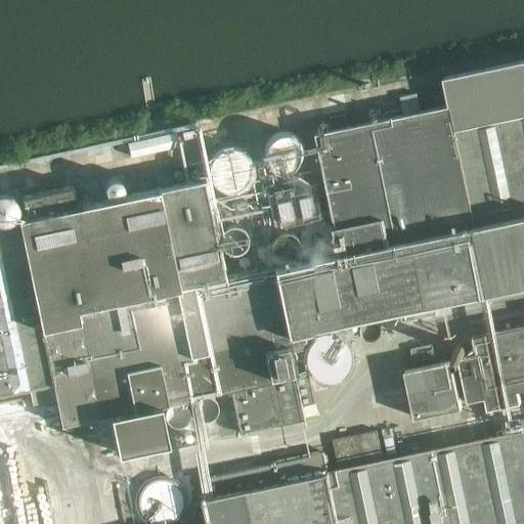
[(22,197),(26,216),(17,218),(17,221),(0,224),(0,394),(29,389),(32,405),(56,400),(61,425),(110,416),(118,453),(169,443),(161,404),(230,390),(239,433),(305,420),(304,416),(302,405),(314,402),(307,372),(298,374),(290,335),(401,311),(435,304),(490,292),(523,285),(523,326),(473,338),(475,347),(486,398),(488,410),(522,403),(520,391),(523,389),(523,431),(384,461),(378,431),(364,433),(334,439),(340,470),(329,472),(324,452),(201,479),(210,523),(523,523),(523,60),(443,78),(448,105),(317,133),(321,153),(337,226),(334,226),(339,253),(224,274),(215,230),(214,225),(209,202),(208,199),(204,178),(77,205),(73,186),(22,197)]
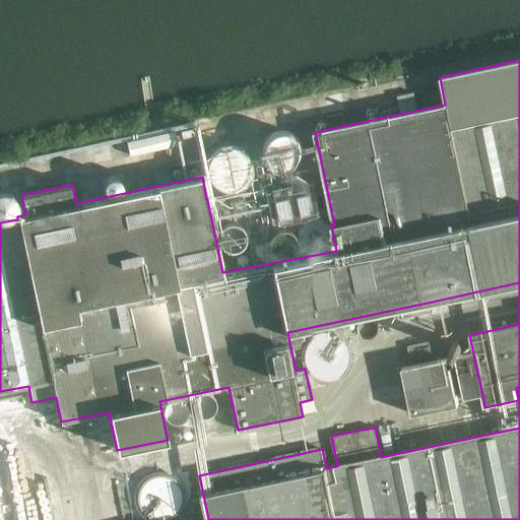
[(417,110),(414,93),(397,96),(401,114),(417,110)]
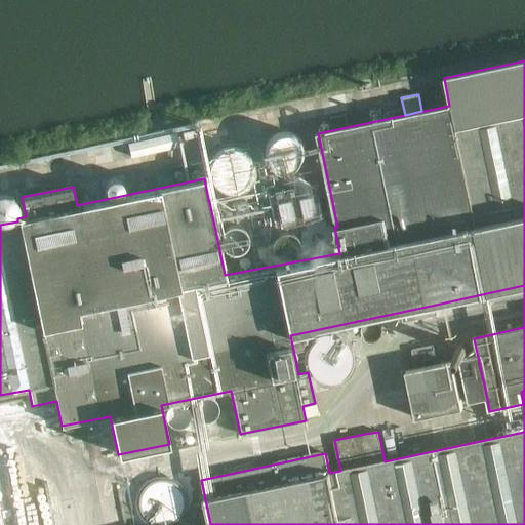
[(331,118),(333,130),(348,127),(346,115),(331,118)]
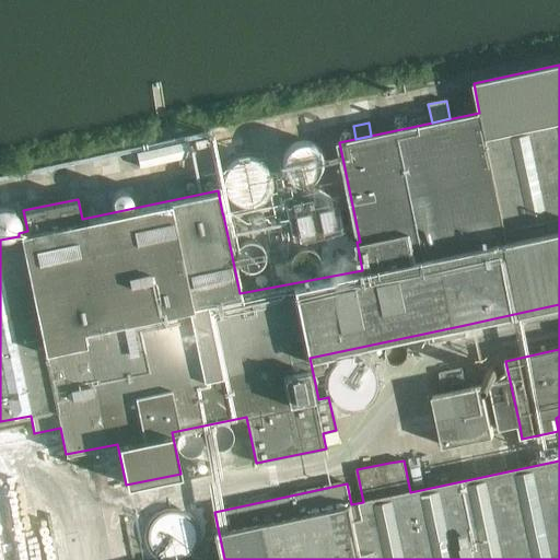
[(154,149),(137,152),(140,167),(158,163),(191,155),(190,154),(188,141),(154,149)]
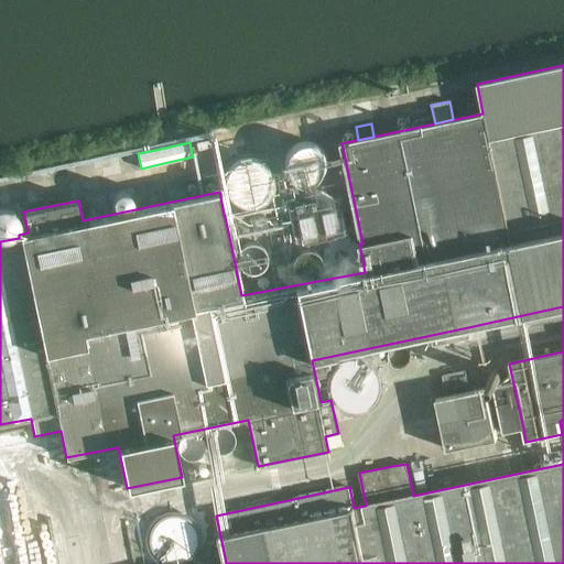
[(304,143),(300,144),(294,145),(292,148),(289,151),(286,154),(284,159),(283,164),(284,169),(285,174),(286,175),(289,179),(291,181),(294,183),(295,184),(299,185),(303,186),(306,186),(311,186),(314,185),(317,183),(320,181),(322,180),(324,176),(324,174),(326,171),(326,167),(327,165),(326,162),(325,156),(323,153),(320,149),(316,147),(313,144),(307,143),(304,143)]
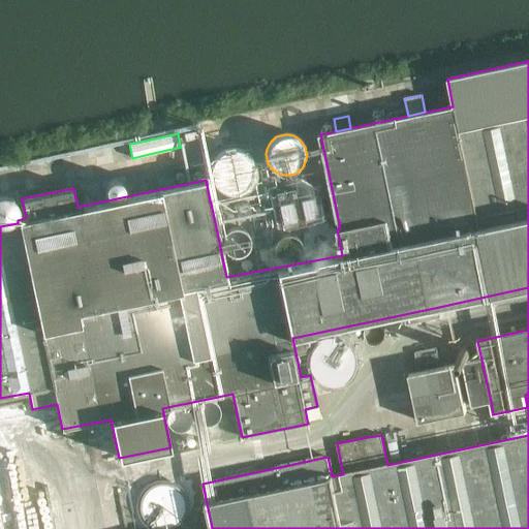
[(232,149),(229,149),(225,150),(222,152),(218,155),(214,159),(212,165),(211,172),(212,178),(214,184),(218,189),(222,192),(227,194),(232,195),(240,194),(245,192),(246,191),(251,188),(254,183),(256,178),(256,175),(257,172),(256,167),(255,164),(255,162),(253,159),(251,156),(246,152),(240,149),(232,149)]
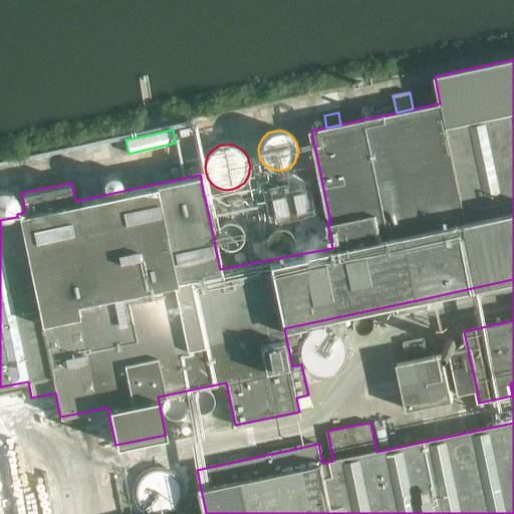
[(288,174),(282,175),(278,177),(274,180),(270,184),(268,190),(267,196),(268,202),(270,207),(274,212),(277,214),(281,216),(285,217),(288,218),(294,217),(297,216),(300,214),(303,212),(306,209),(308,206),(310,201),(311,196),(310,191),(308,186),(304,181),(300,177),(294,175),(288,174)]
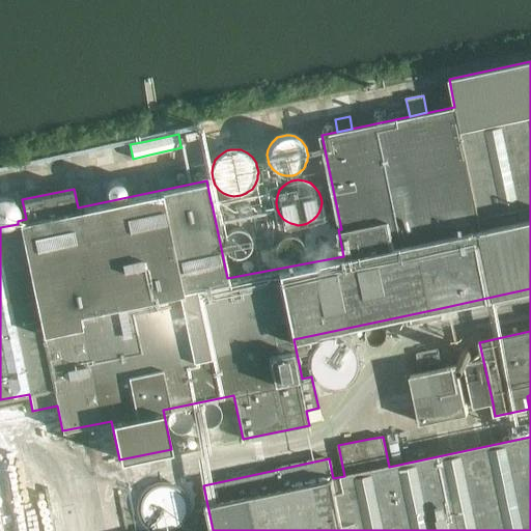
[(323,228),(318,229),(316,230),(313,232),(311,235),(310,239),(309,242),(309,244),(310,246),(311,250),(312,251),(314,253),(316,254),(320,256),(323,256),(326,256),(330,254),(333,252),(335,249),(336,246),(337,243),(336,240),(335,235),(333,233),(332,232),(330,230),(328,229),(323,228)]
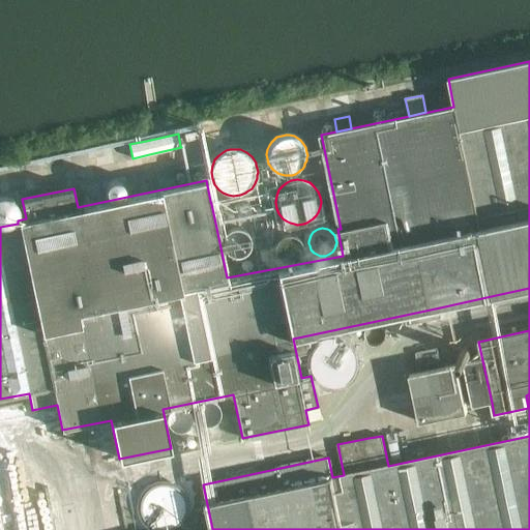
[(529,288),(496,295),(498,305),(529,298),(529,288)]
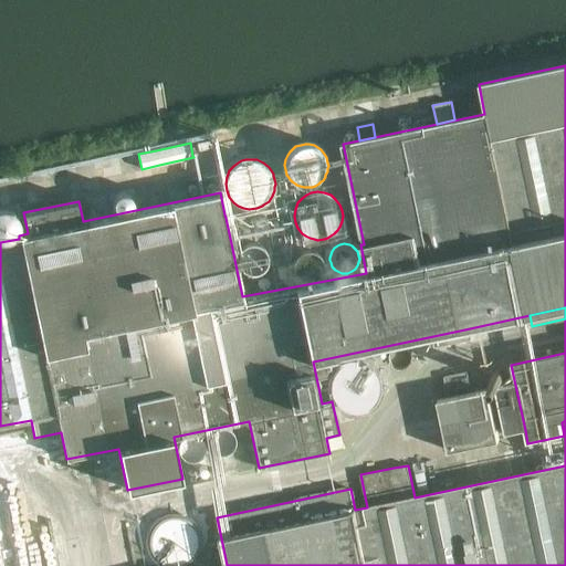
[(470,328),(433,336),(436,346),(472,338),(470,328)]
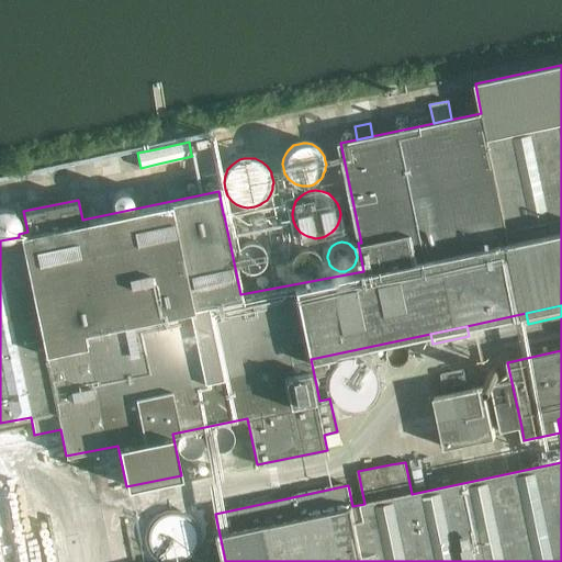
[(353,356),(346,357),(339,361),(334,366),(332,369),(328,374),(327,380),(327,385),(328,391),(329,395),(333,400),(336,403),(340,407),(346,409),(351,411),(355,411),(361,409),(368,407),(373,403),(375,401),(379,396),(380,391),(381,385),(381,381),(380,375),(379,370),(375,367),(373,363),(369,360),(364,358),(361,357),(353,356)]
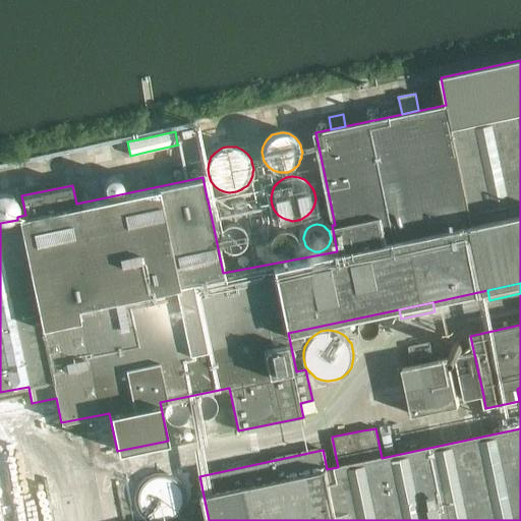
[(430,344),(409,349),(412,361),(433,356),(430,344)]
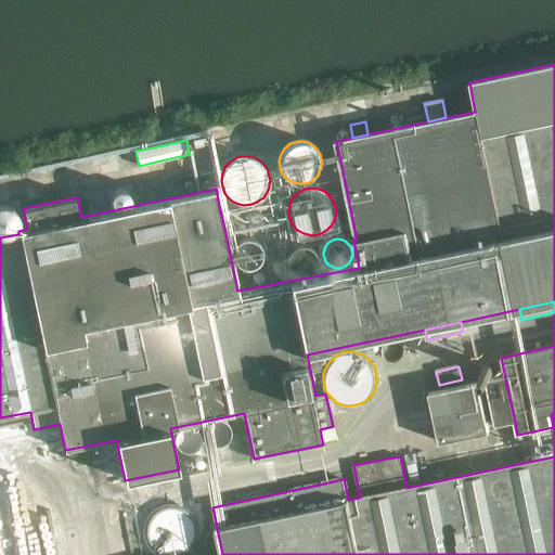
[(515,422),(503,368),(487,381),(497,425),(515,422)]
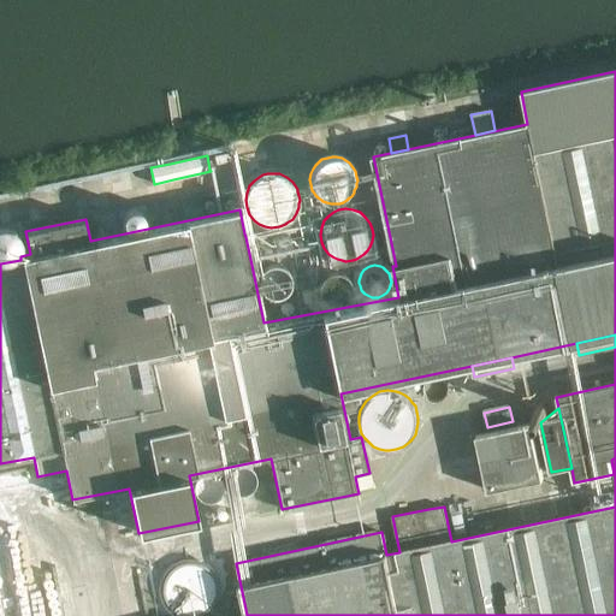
[(532,425),(477,437),(487,492),(543,481),(532,425)]
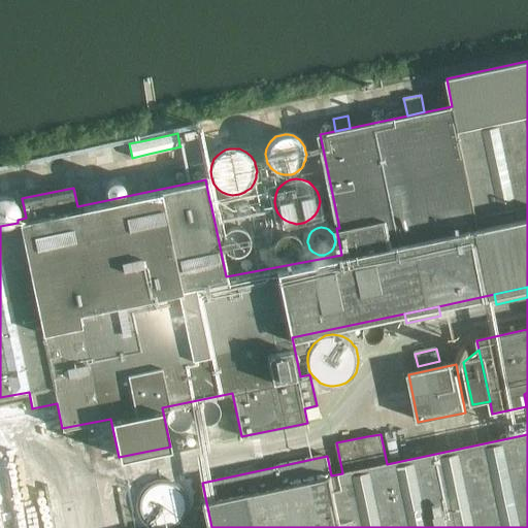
[(162,483),(159,483),(153,486),(150,488),(146,491),(143,496),(142,499),(141,503),(141,507),(142,512),(143,516),(145,519),(146,521),(149,522),(152,525),(155,527),(159,527),(169,527),(172,527),(175,526),(177,525),(180,522),(184,519),(186,516),(188,509),(188,505),(188,501),(187,498),(185,494),(183,491),(180,489),(177,486),(174,485),(170,483),(166,483),(162,483)]
